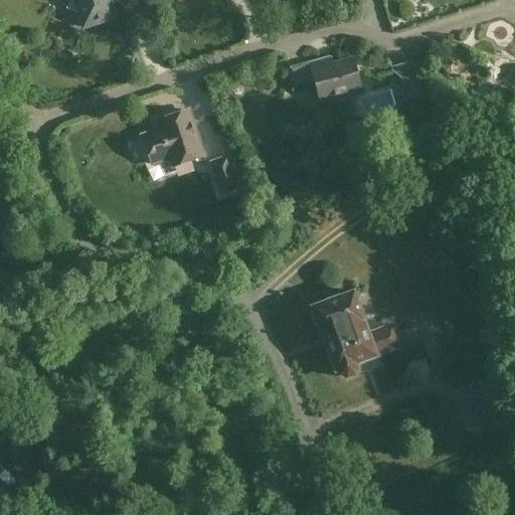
[(70,0),(67,8),(79,14),(83,27),(115,17),(112,5),(119,2),(120,5),(134,0),(70,0)]
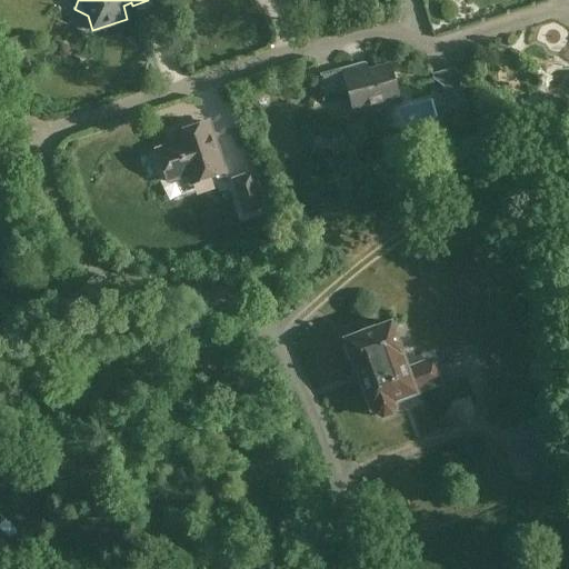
[(326,96),(347,89),(353,110),(379,103),(380,108),(400,102),(390,65),(356,73),(352,65),(333,70),(335,71),(320,76),(322,83),(320,90),(325,91),(326,96)]
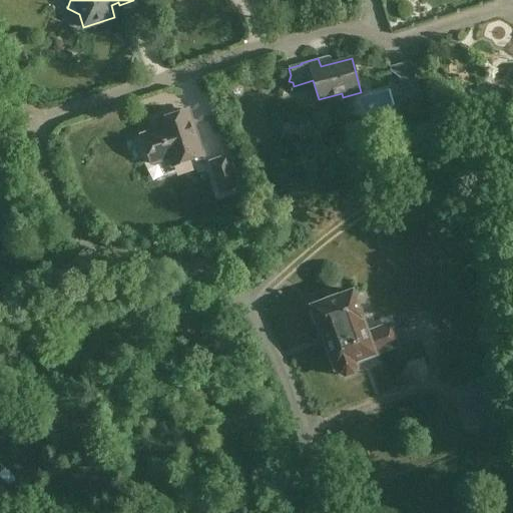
[(398,116),(400,125),(409,130),(419,128),(424,119),(421,109),(412,104),(403,107),(398,116)]
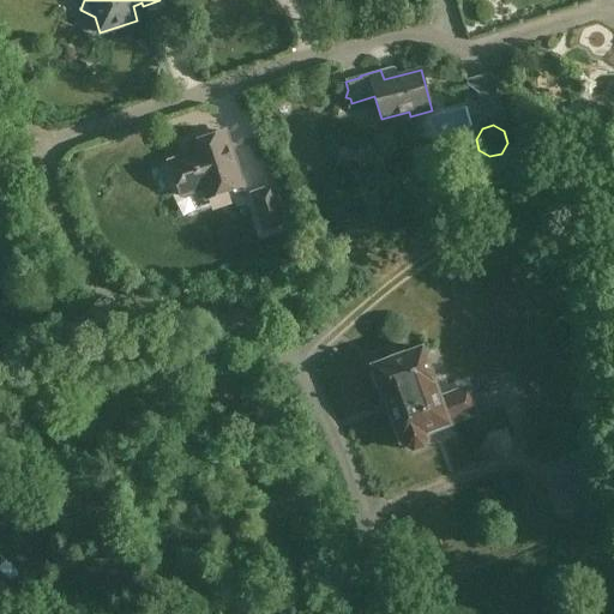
[(244,186),(224,131),(187,144),(191,154),(169,162),(180,196),(203,188),(206,198),(244,186)]
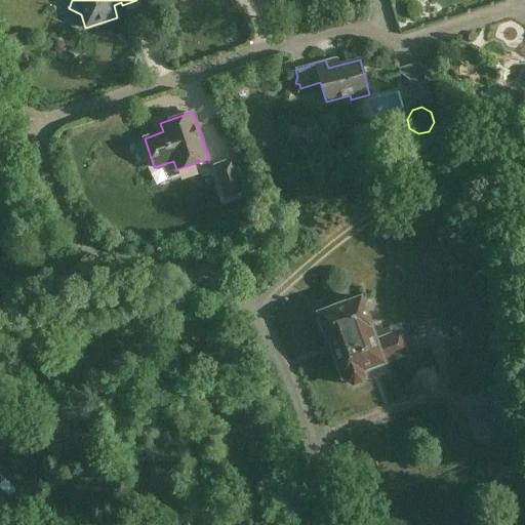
[(225,197),(242,191),(232,159),(214,165),(225,197)]
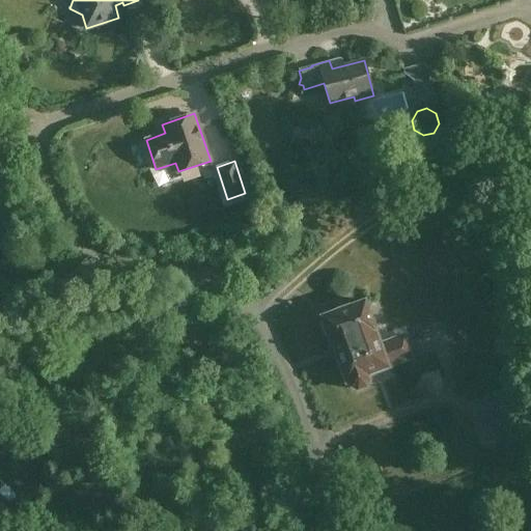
[(365,301),(320,317),(331,346),(333,345),(340,365),(338,369),(341,375),(345,378),(346,383),(350,382),(353,387),(358,390),(365,387),(368,382),(366,375),(412,359),(403,336),(379,344),(373,331),(375,330),(365,301)]
